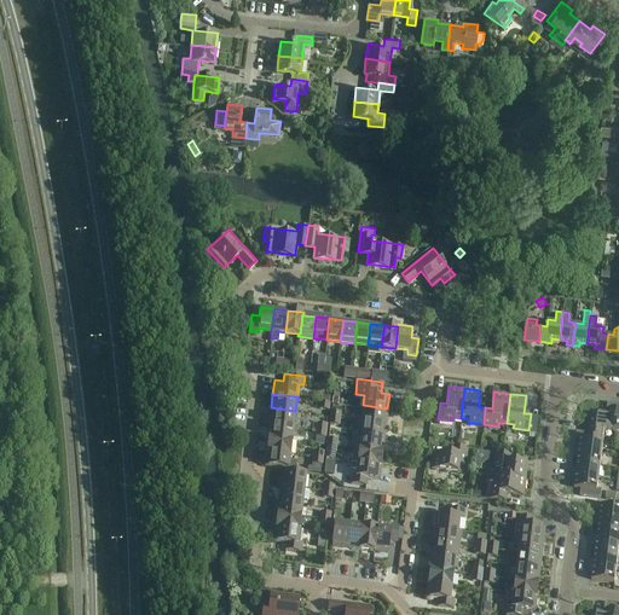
[(329,415),(340,416),(341,410),(340,410),(341,405),(331,404),(330,408),(330,407),(329,415)]
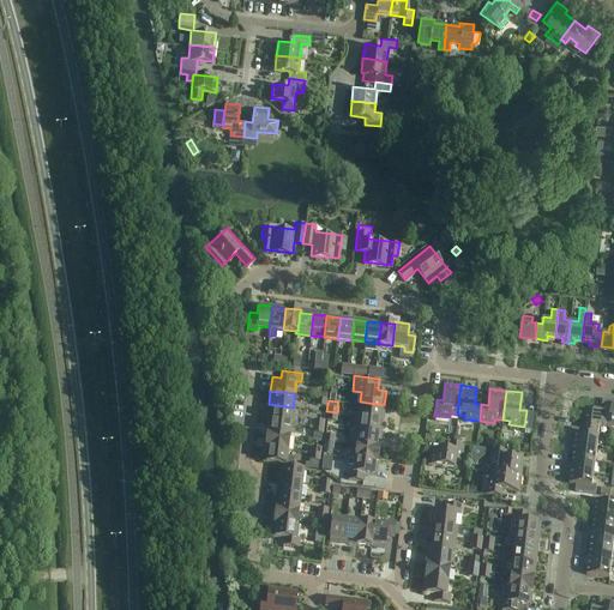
[(359,415),(383,418),(384,405),(360,402),(359,415)]
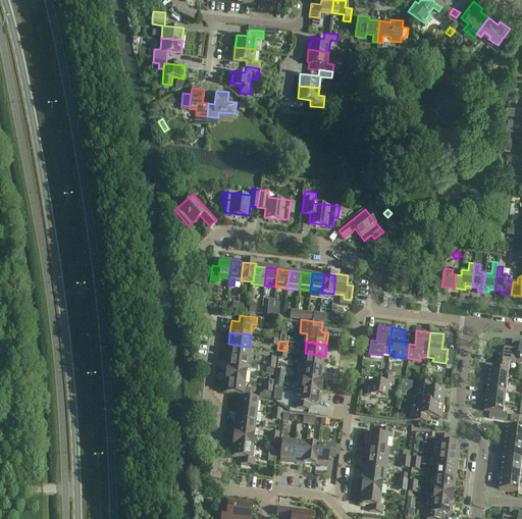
[(248,358),(249,347),(228,344),(227,356),(248,358)]
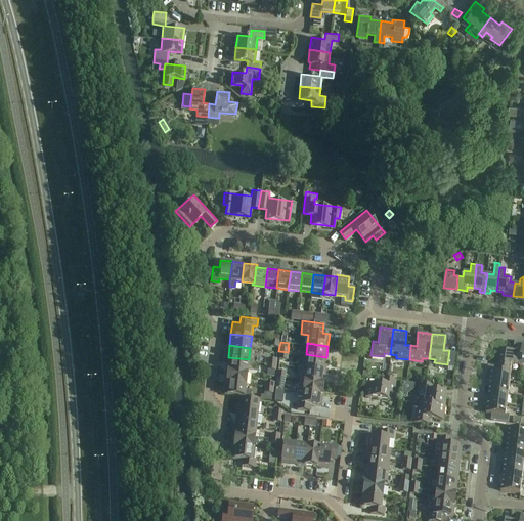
[(516,361),(517,350),(501,348),(499,359),(512,361),(516,361)]
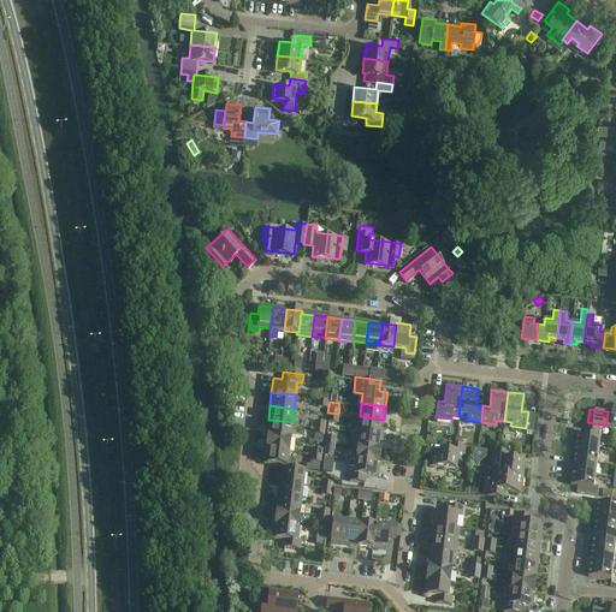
[(350,429),(355,429),(379,433),(380,420),(384,421),(384,420),(360,416),(356,416),(356,417),(351,417),(350,429)]
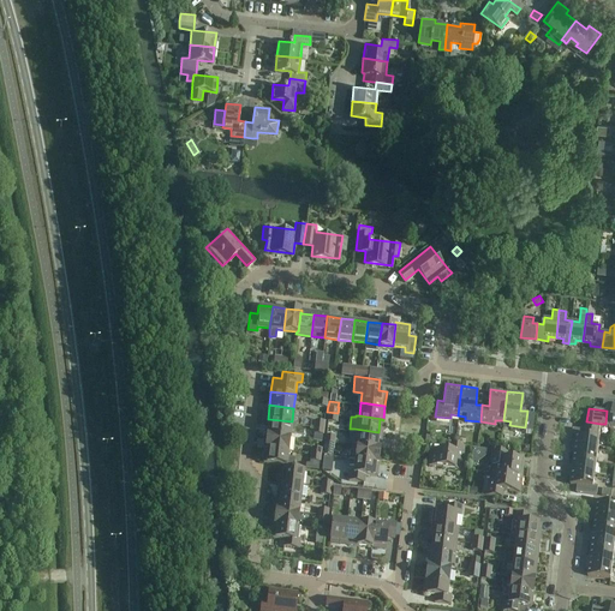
[(297,421),(292,421),(268,419),(266,432),(291,436),(291,429),(296,429),(297,421)]
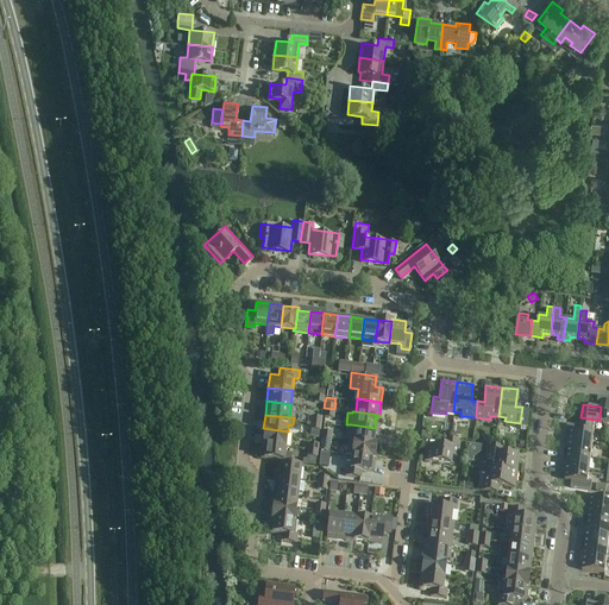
[(594,430),(595,420),(581,417),(579,429),(594,430)]
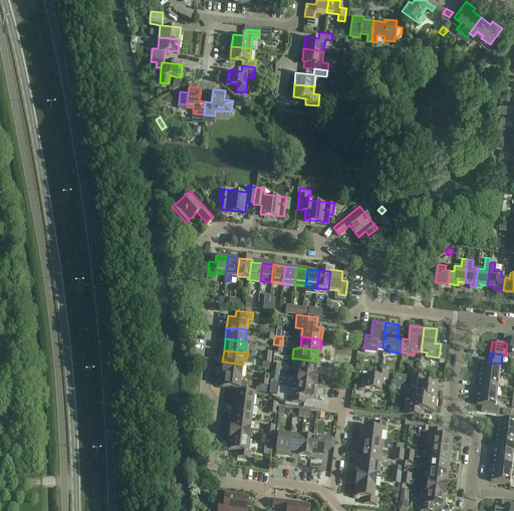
[(315,371),(316,361),(296,358),(294,370),(317,372),(317,371),(315,371)]
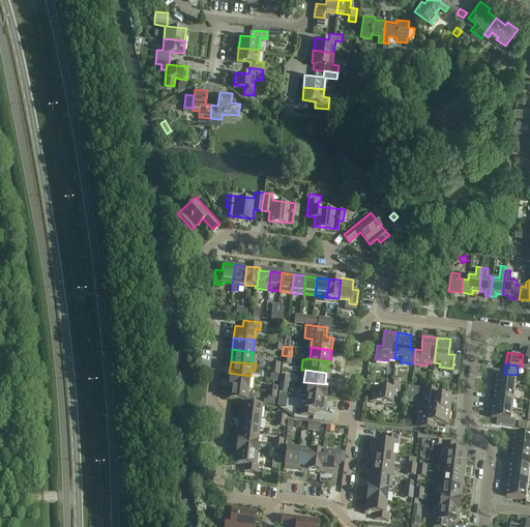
[(248,387),(251,376),(229,373),(228,385),(248,387)]
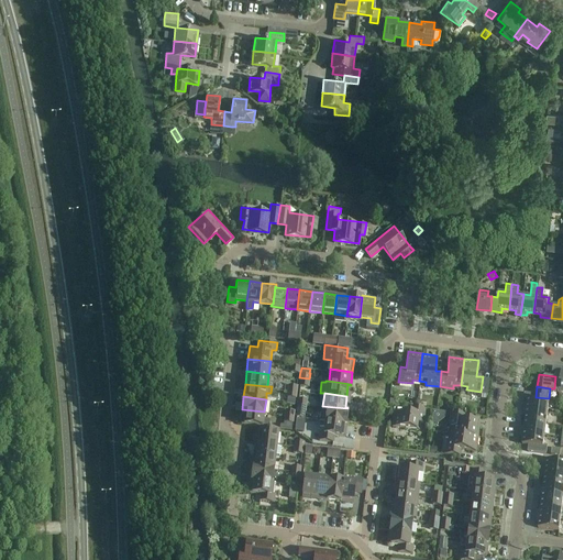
[(536,397),(531,396),(528,396),(527,403),(523,402),(522,407),(548,410),(549,398),(536,397)]
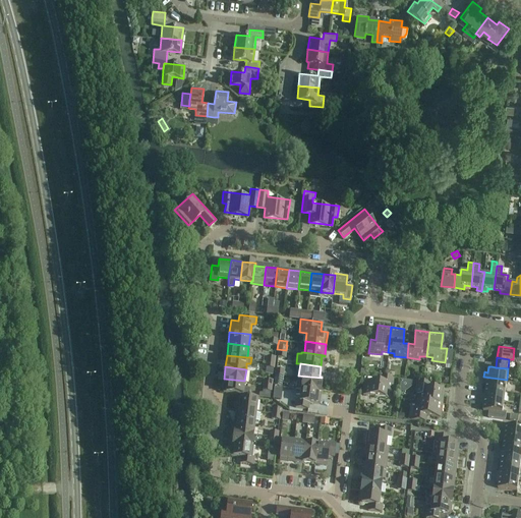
[(392,390),(394,377),(380,375),(379,381),(364,379),(362,393),(388,396),(389,389),(392,390)]
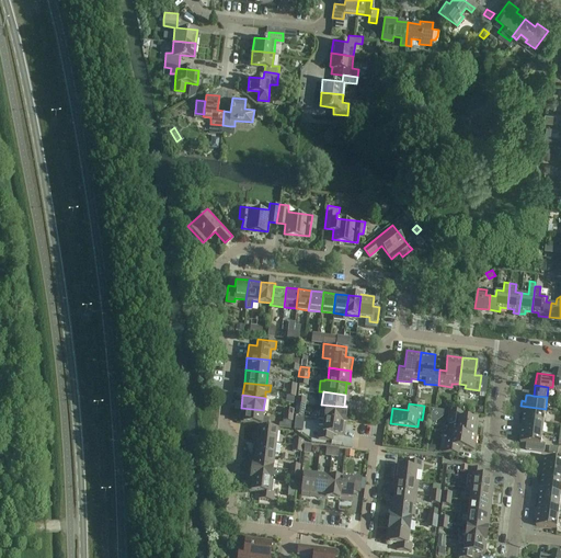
[(345,420),(346,407),(321,405),(321,406),(319,405),(318,417),(322,418),(322,417),(345,420)]
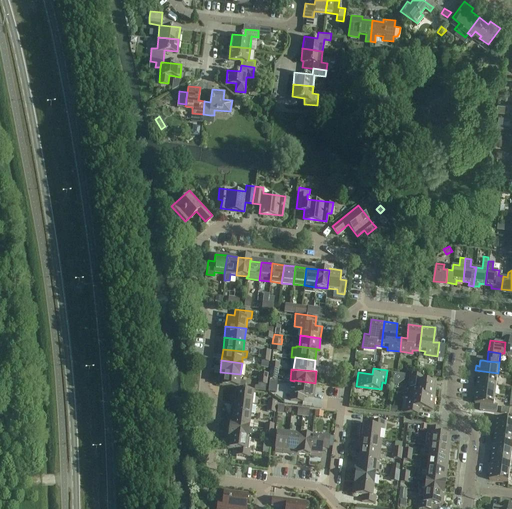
[(496,383),(498,373),(475,370),(475,374),(478,375),(478,381),(496,383)]
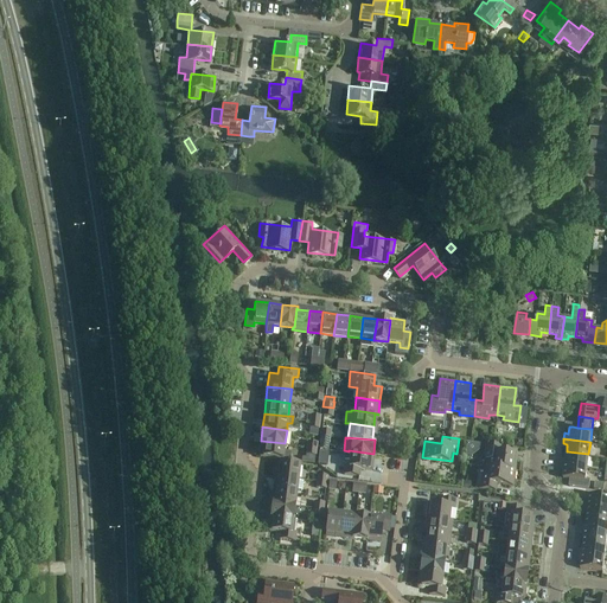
[(479,441),(467,440),(465,451),(472,453),(479,447),(479,441)]
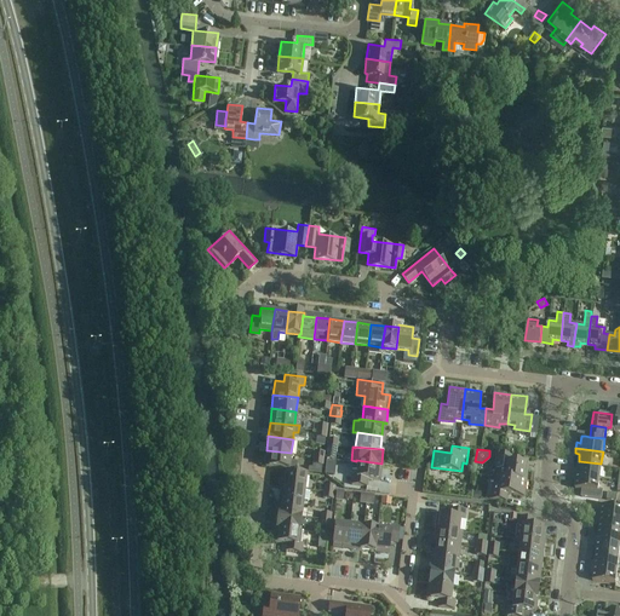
[(291,460),(291,453),(267,450),(264,464),(294,467),(296,460),(291,460)]
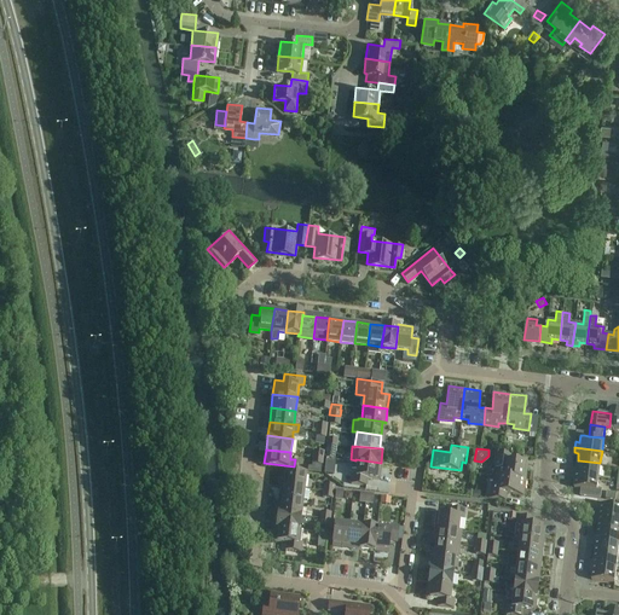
[(496,474),(525,477),(526,460),(509,459),(510,452),(495,450),(493,465),(497,465),(496,474)]
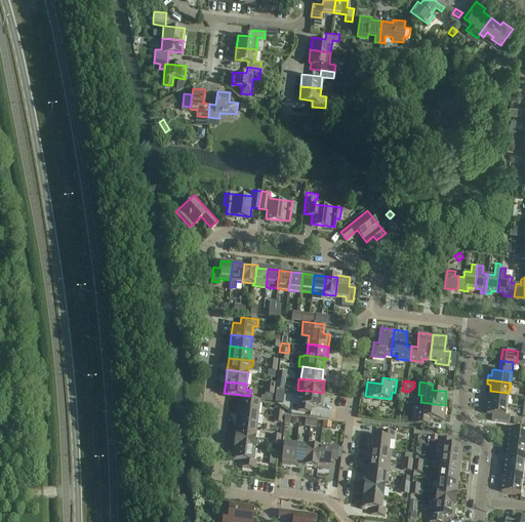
[(275,389),(274,399),(275,399),(283,400),(284,390),(276,389),(275,389)]
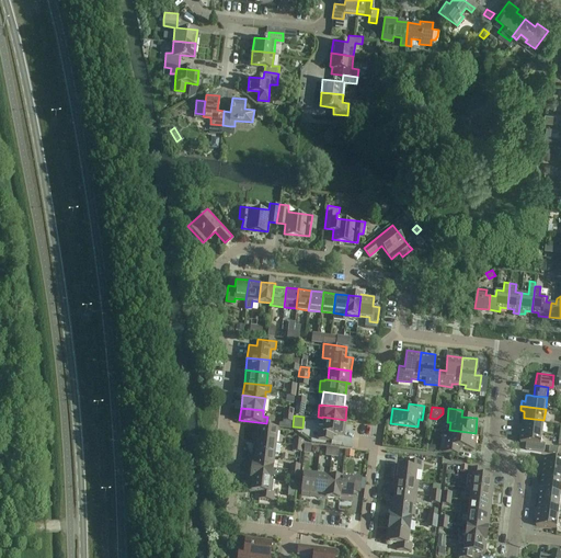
[(345,420),(322,417),(322,418),(321,429),(318,429),(317,436),(332,439),(333,432),(344,433),(345,420)]
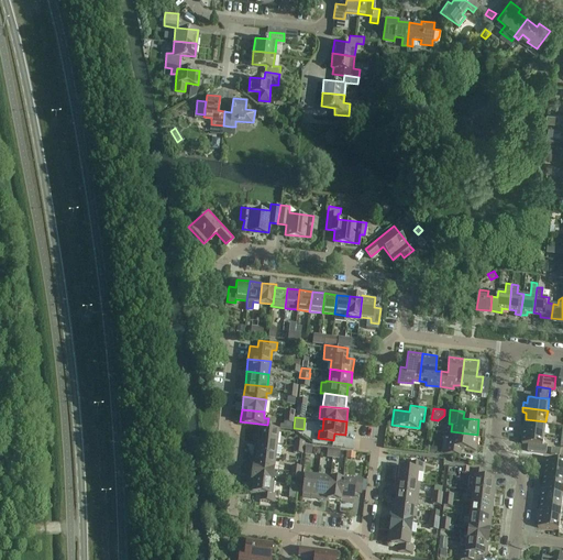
[(544,432),(545,421),(526,419),(525,425),(520,425),(520,429),(544,432)]
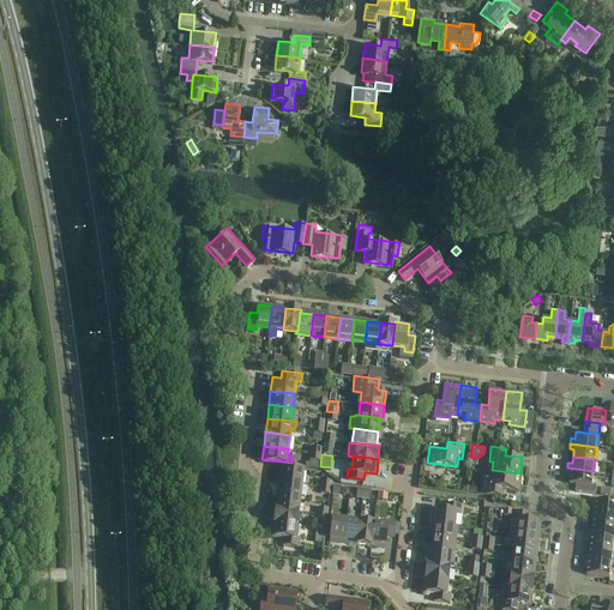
[(277,478),(302,482),(304,467),(280,465),(277,478)]
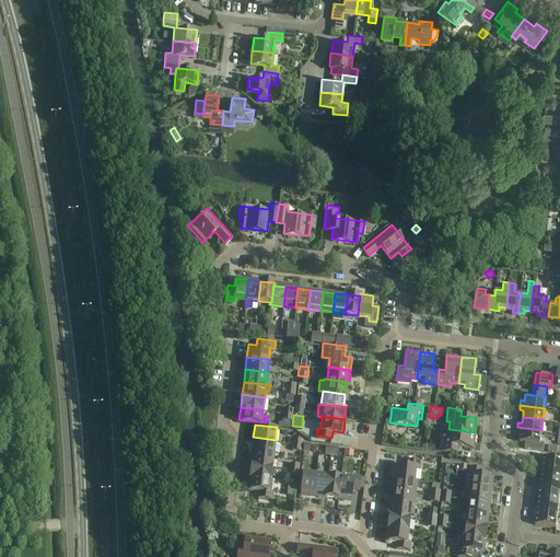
[(540,441),(541,430),(517,427),(516,431),(521,432),(520,439),(526,440),(525,447),(544,449),(544,441),(540,441)]
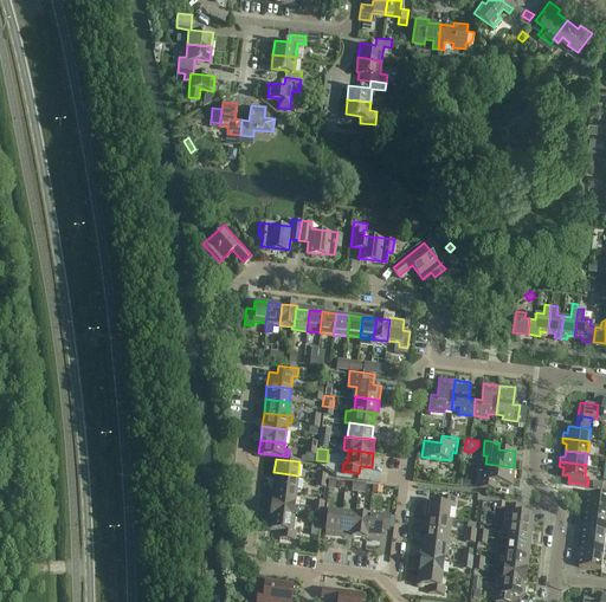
[(511,483),(514,467),(485,464),(485,471),(481,471),(479,485),(495,487),(495,480),(511,483)]
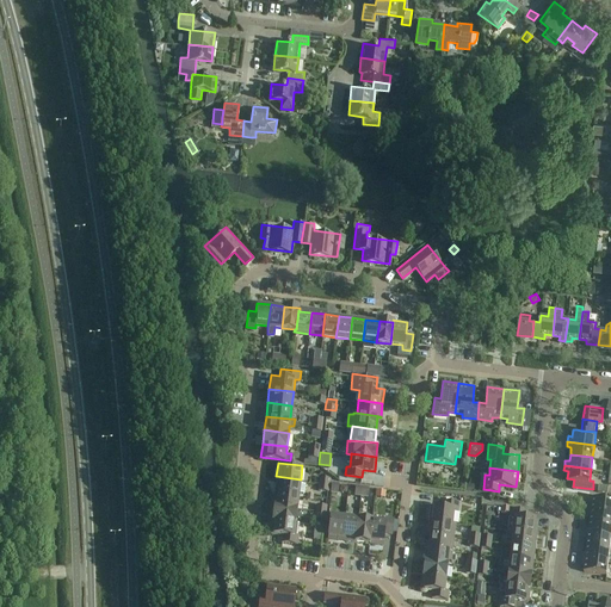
[(304,479),(301,479),(276,476),(275,490),(298,493),(302,494),(303,491),(304,482),(304,479)]
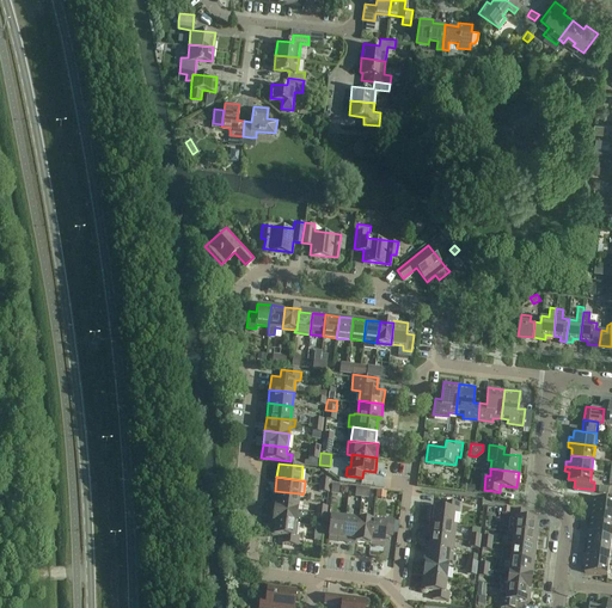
[(298,508),(299,493),(275,491),(274,505),(298,508)]
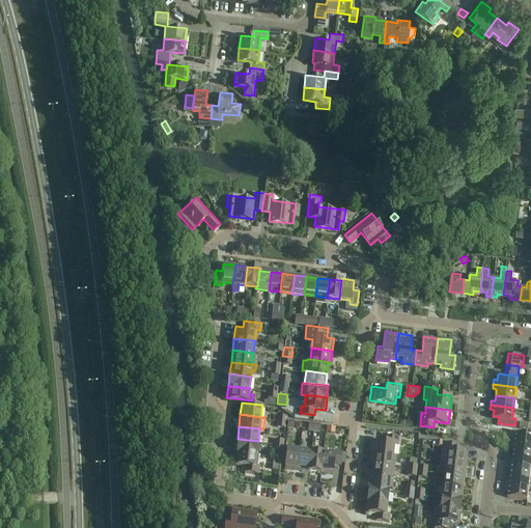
[(510,442),(530,444),(530,433),(515,431),(514,437),(510,437),(510,442)]
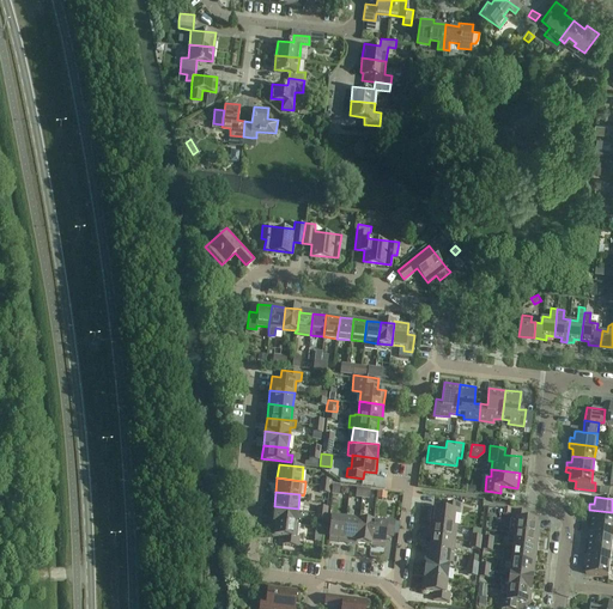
[(453,523),(454,510),(459,510),(460,503),(444,500),(443,509),(431,506),(430,522),(434,522),(434,521),(453,523)]
